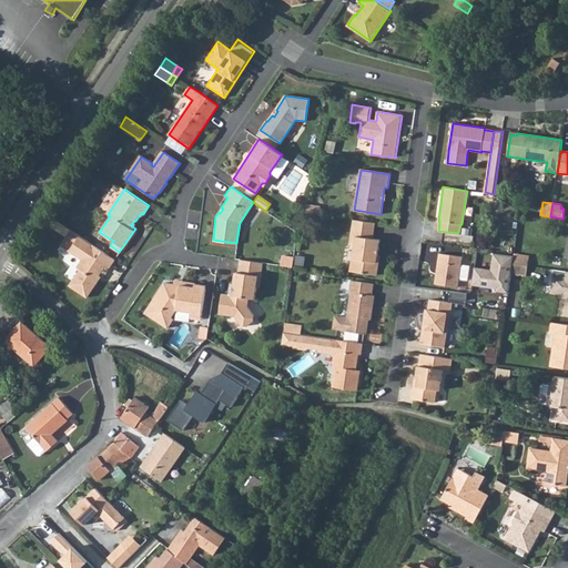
[(302,212),(314,214),(316,206),(303,204),(302,212)]
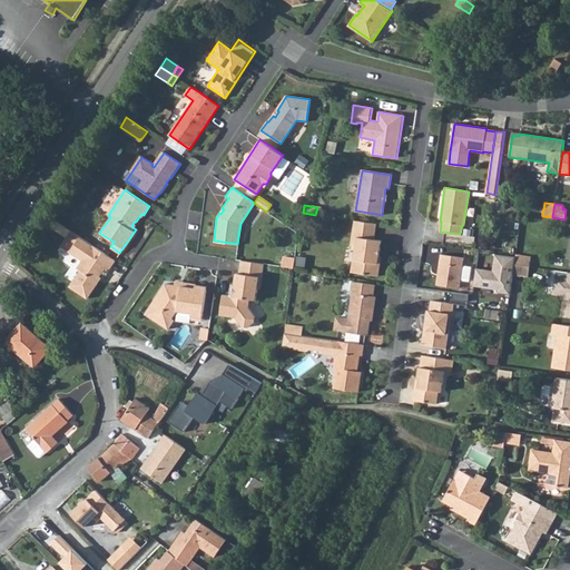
[(355,220),(351,244),(356,245),(354,258),(353,258),(351,272),(379,276),(380,268),(377,265),(382,241),(375,239),(377,224),(355,220)]
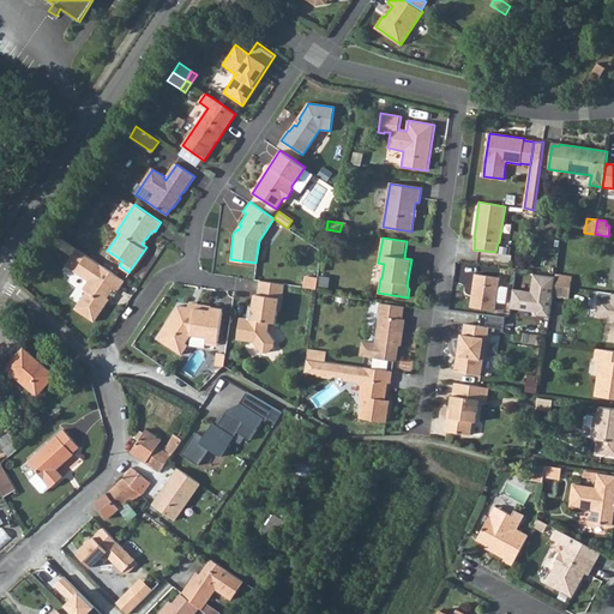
[(88,280),(82,289),(85,290),(74,308),(94,321),(106,304),(103,302),(113,289),(116,292),(124,280),(98,263),(76,247),(65,264),(88,280)]
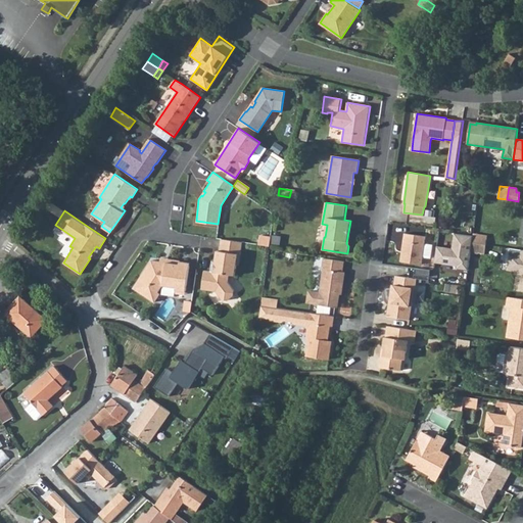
[(400,262),(421,265),(422,256),(424,243),(425,236),(403,233),(400,262)]
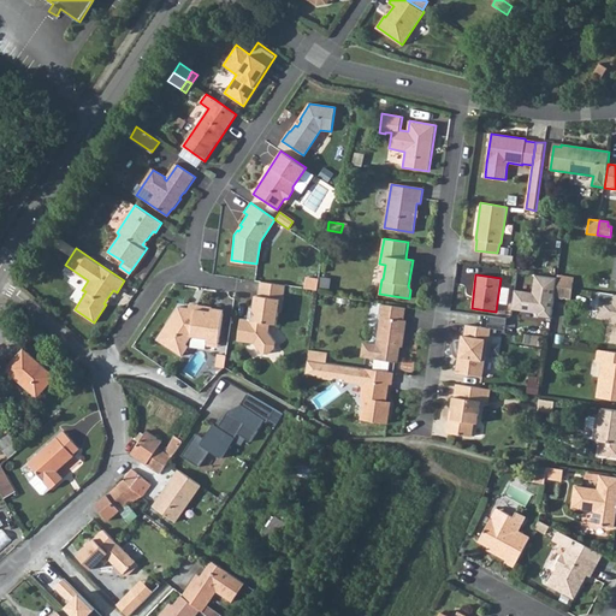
[(557,278),(556,285),(573,288),(574,278),(557,274),(557,278)]
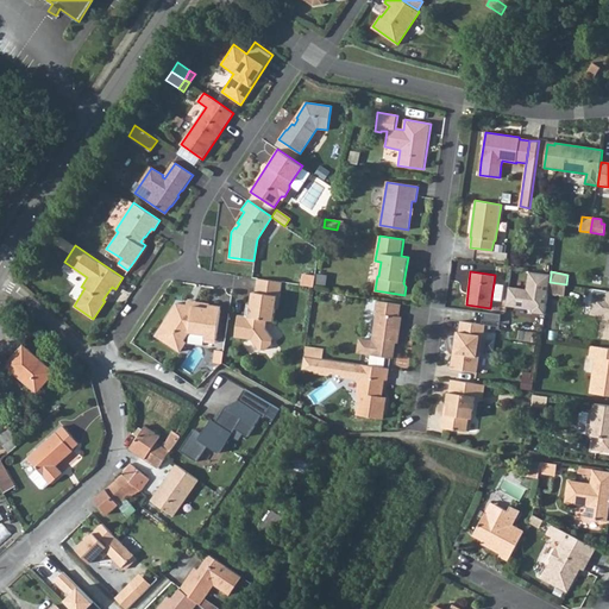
[(507,286),(504,307),(544,313),(550,275),(527,272),(525,288),(507,286)]
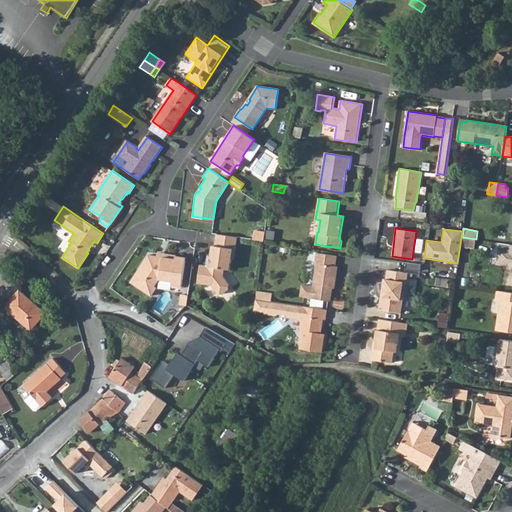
[(254,239),(264,241),(266,232),(255,230),(254,239)]
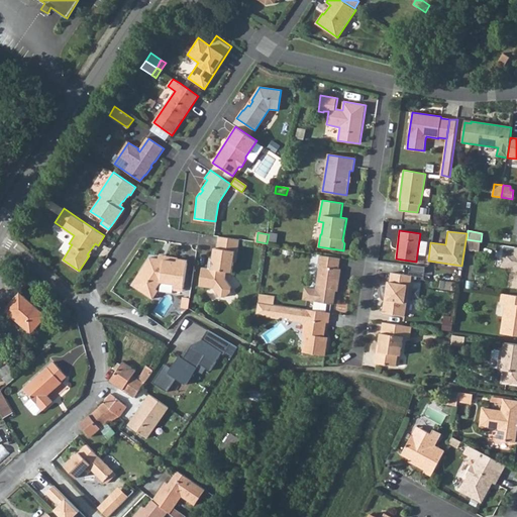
[(218,236),(217,247),(214,247),(211,268),(206,267),(201,271),(199,281),(203,286),(213,288),(219,296),(224,296),(231,290),(232,285),(226,277),(227,269),(232,270),(235,251),(238,251),(239,239),(218,236)]
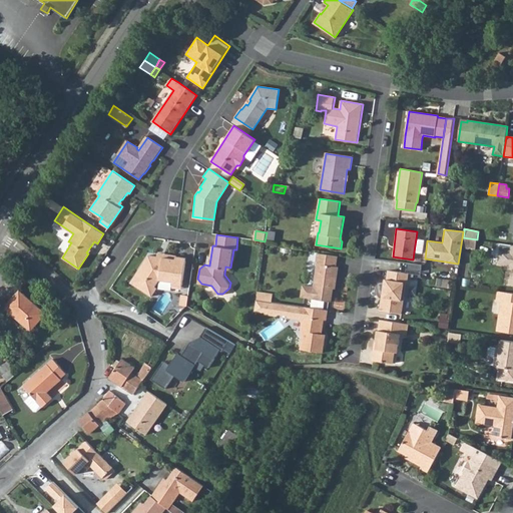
[(463,237),(462,245),(475,247),(477,239),(463,237)]
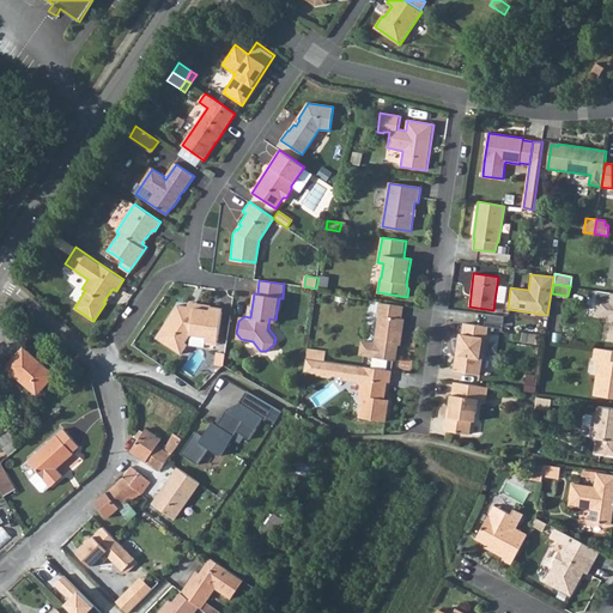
[(497,285),(495,301),(503,302),(505,286),(497,285)]
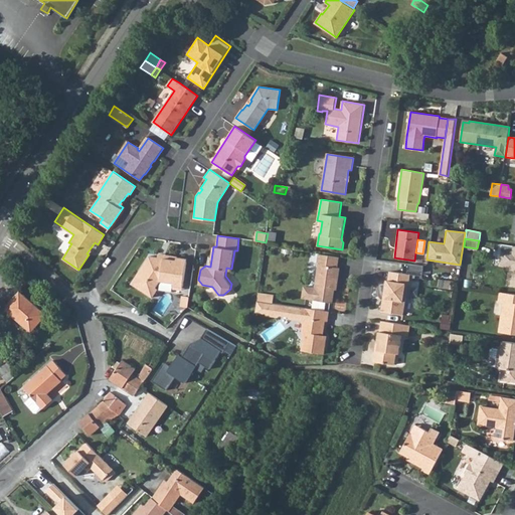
[(509,268),(507,286),(514,287),(514,245),(501,244),(498,267),(509,268)]
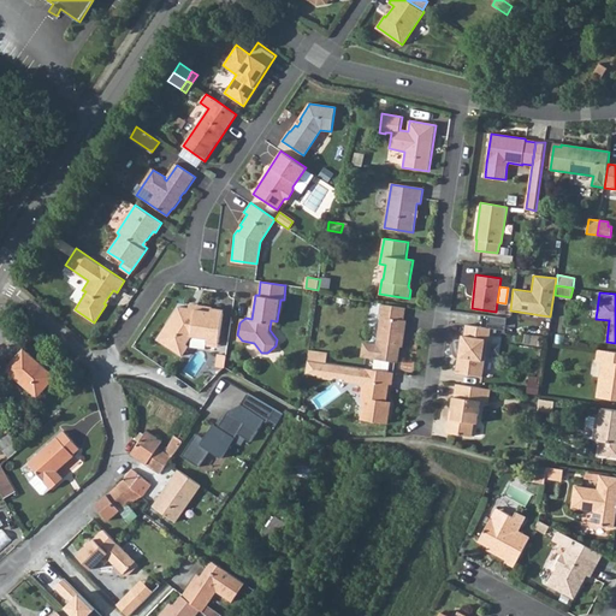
[(403,320),(404,307),(381,303),(379,317),(380,317),(377,344),(363,343),(361,355),(374,357),(374,359),(397,362),(402,335),(403,335),(406,320),(403,320)]
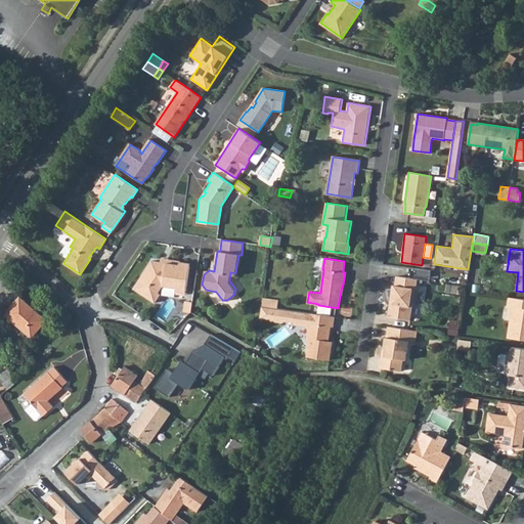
[(180,270),(180,265),(167,263),(167,266),(162,265),(162,262),(153,261),(134,288),(156,303),(161,295),(159,293),(164,286),(177,288),(177,291),(186,292),(189,272),(180,270)]
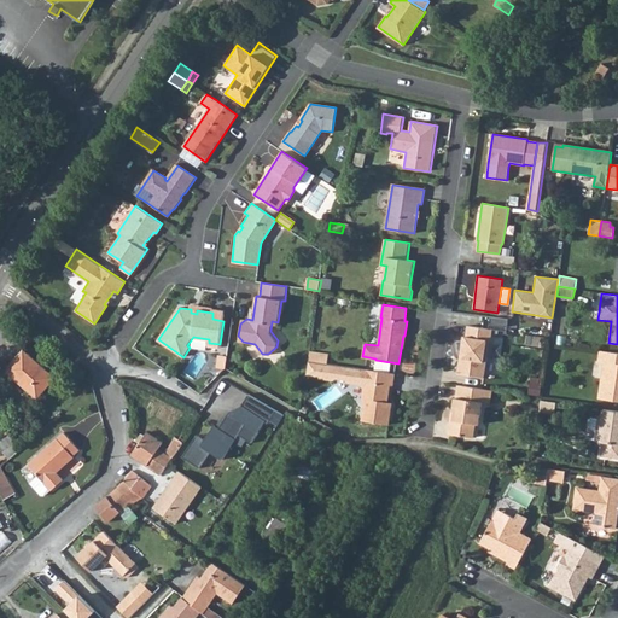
[(467,326),(466,337),(462,337),(460,355),(464,356),(462,361),(459,361),(458,373),(483,377),(488,340),(490,340),(493,330),(467,326)]
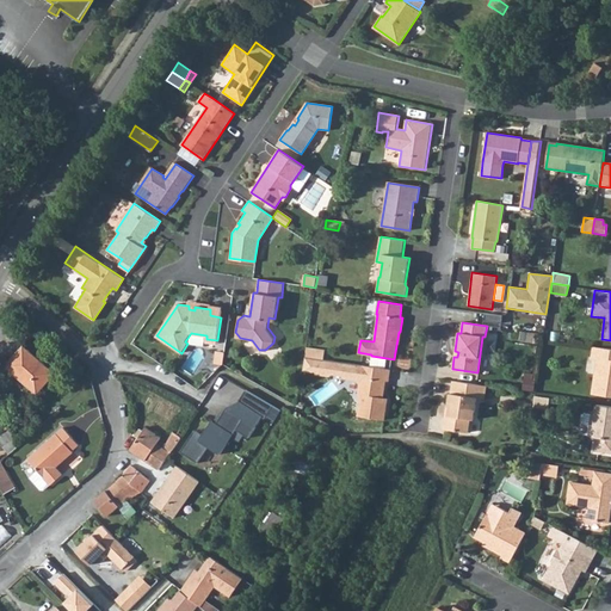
[(29,386),(31,383),(39,390),(54,374),(24,347),(7,366),(29,386)]
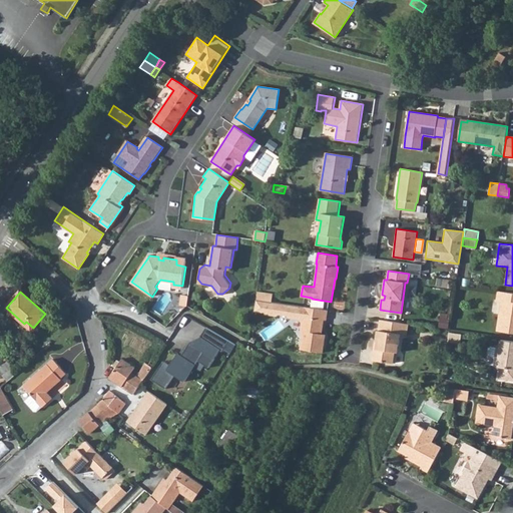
[(258,292),(257,300),(272,302),(273,294),(258,292)]
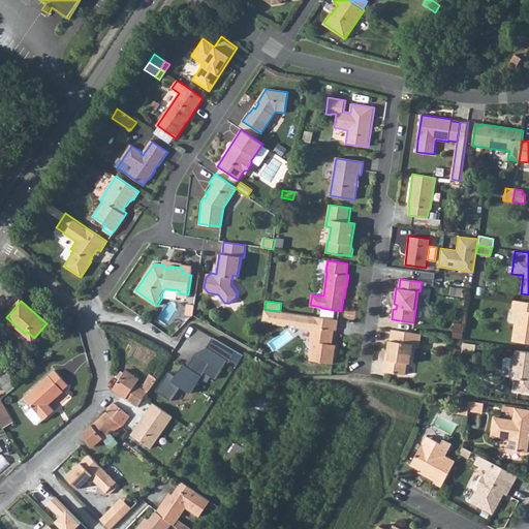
[(528,303),(514,301),(512,310),(518,311),(514,342),(528,344),(528,303)]
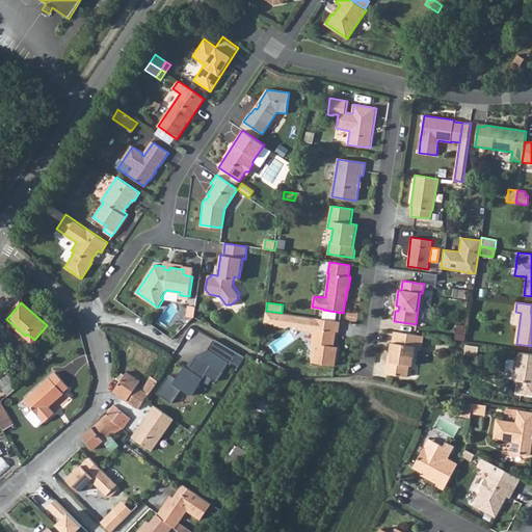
[(195,308),(188,307),(186,322),(187,322),(193,318),(195,308)]
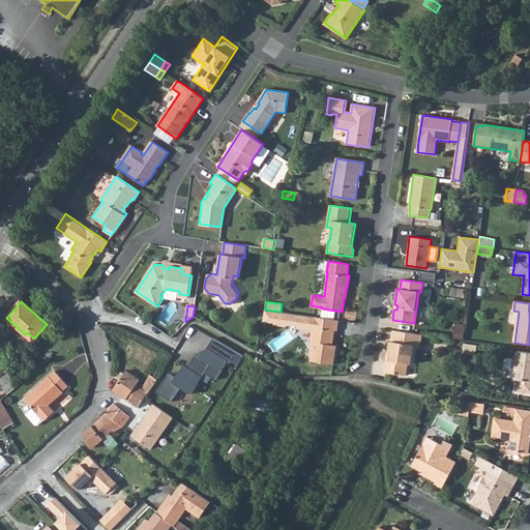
[(314,317),(265,310),(263,322),(274,323),(274,325),(287,327),(288,325),(297,326),(298,328),(312,330),(314,317)]
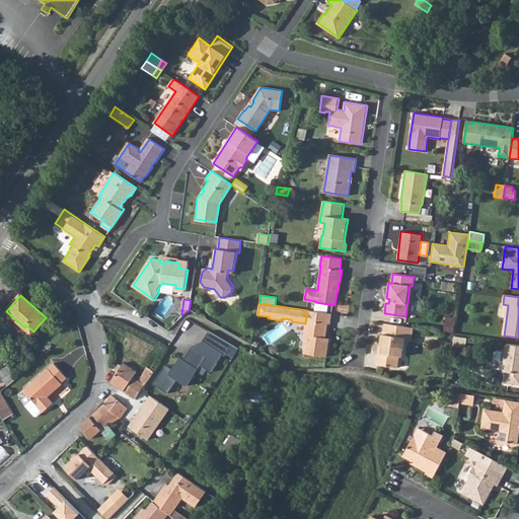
[(305,323),(305,324),(306,327),(305,336),(307,340),(304,354),(327,357),(330,339),(326,339),(328,323),(330,324),(331,314),(307,310),(305,323)]
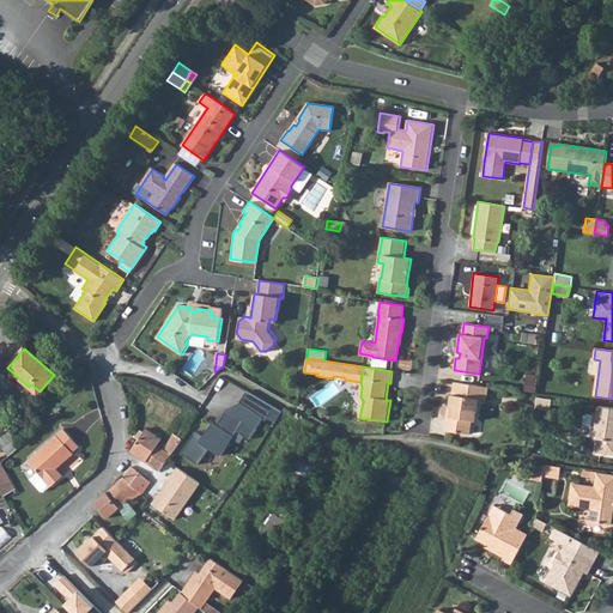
[(453,382),(451,395),(450,395),(449,408),(451,408),(450,417),(445,419),(444,431),(468,435),(471,422),(474,422),(478,400),(485,401),(487,387),(453,382)]
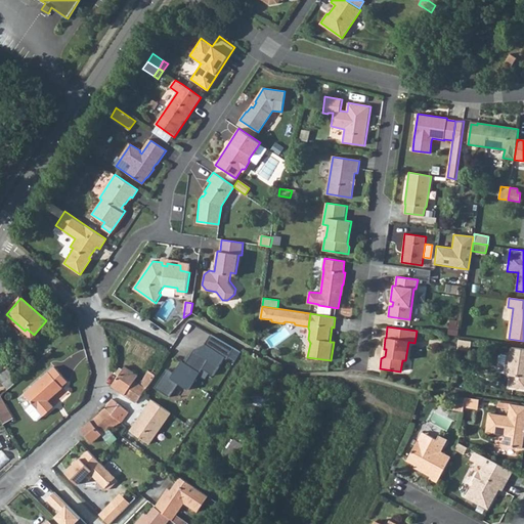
[(25,331),(32,337),(34,335),(27,329),(25,331)]
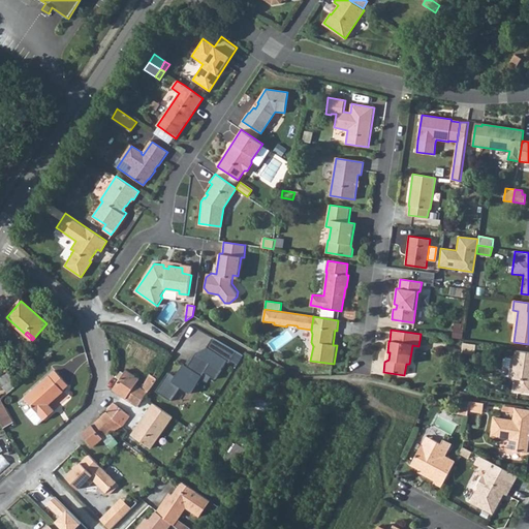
[(206,348),(229,363),(237,351),(213,338),(206,348)]
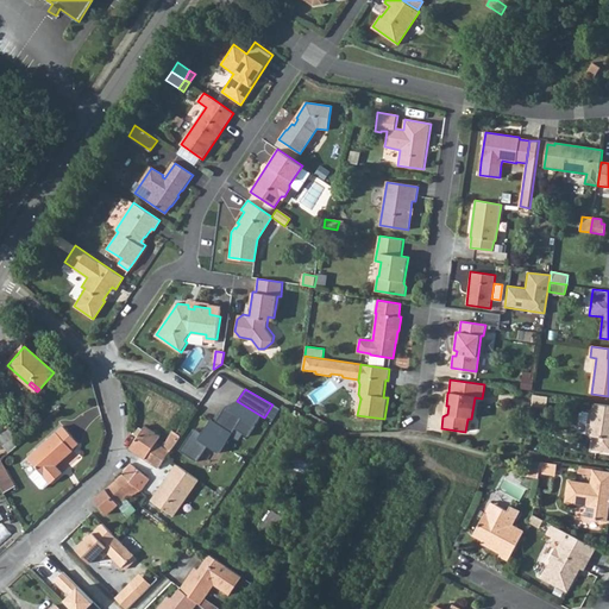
[(588,425),(591,425),(590,437),(594,437),(591,446),(595,451),(608,453),(608,452),(608,406),(595,405),(594,415),(589,415),(588,425)]
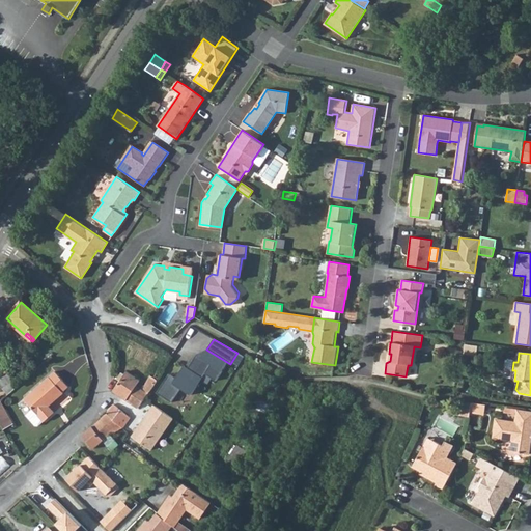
[(182,389),(192,395),(212,364),(196,355),(188,368),(184,366),(175,379),(169,374),(157,393),(172,403),(182,389)]
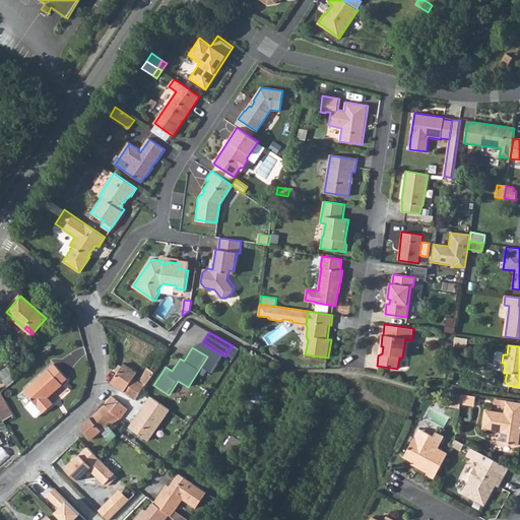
[(496,362),(502,363),(503,354),(497,353),(495,354),(494,360),(496,362)]
